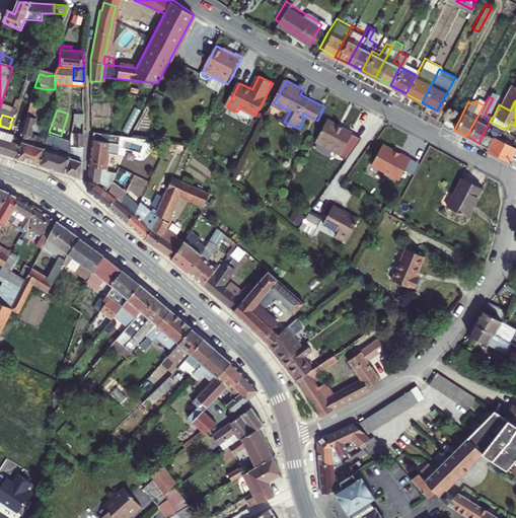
[(23,136),(22,141),(15,160),(38,167),(43,150),(30,146),(32,139),(29,138),(35,121),(24,117),(19,135),(23,136)]
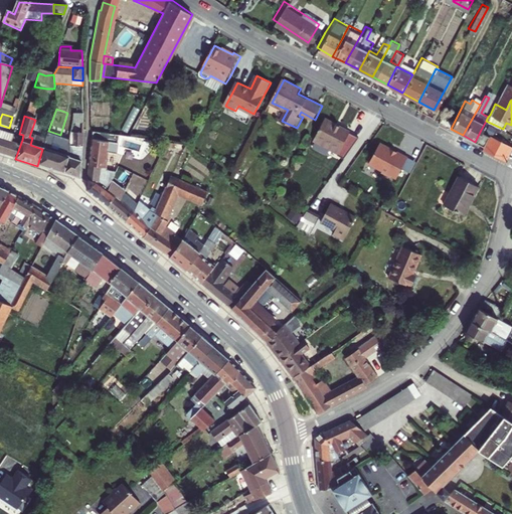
[(352,131),(326,118),(315,140),(340,153),(339,155),(345,158),(360,137),(351,132),(352,131)]
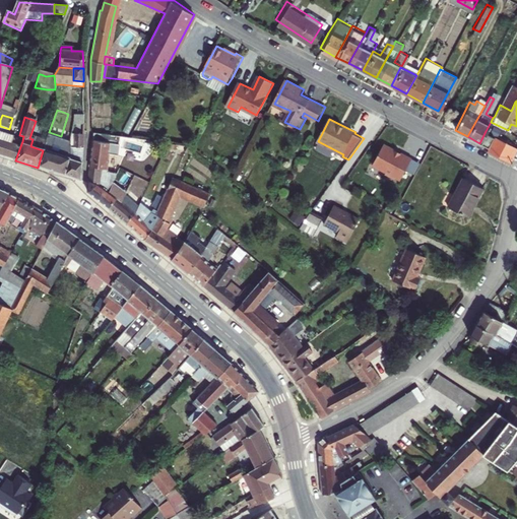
[(0,155),(15,160),(22,141),(6,136),(9,129),(0,126),(0,155)]
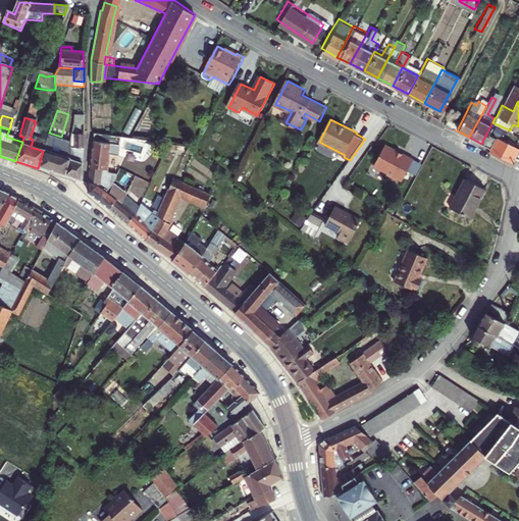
[(481,144),(487,147),(494,136),(487,132),(481,144)]
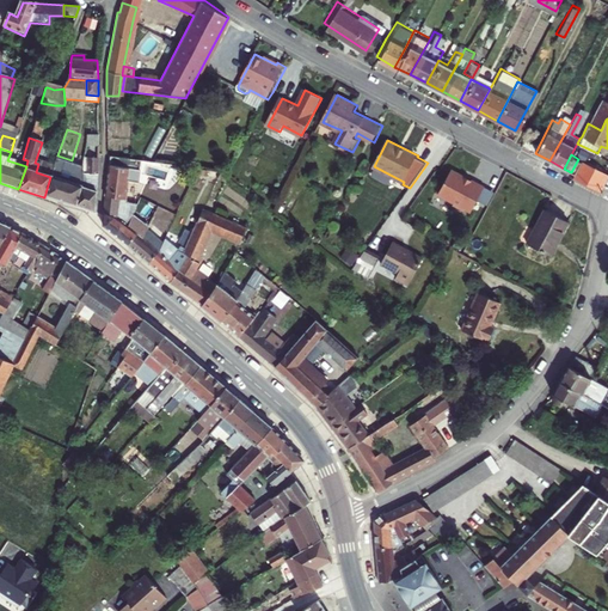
[(583,154),(573,173),(595,185),(605,182),(607,177),(607,172),(585,159),(587,157),(583,154)]
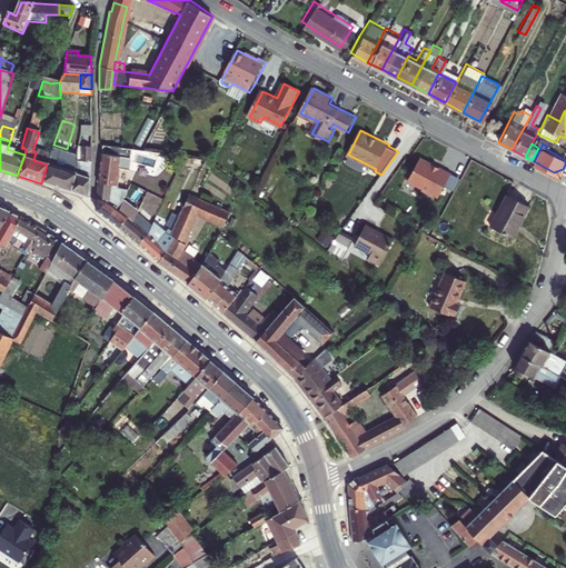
[(78,176),(76,175),(70,192),(88,198),(90,146),(80,145),(79,162),(78,162),(78,176)]
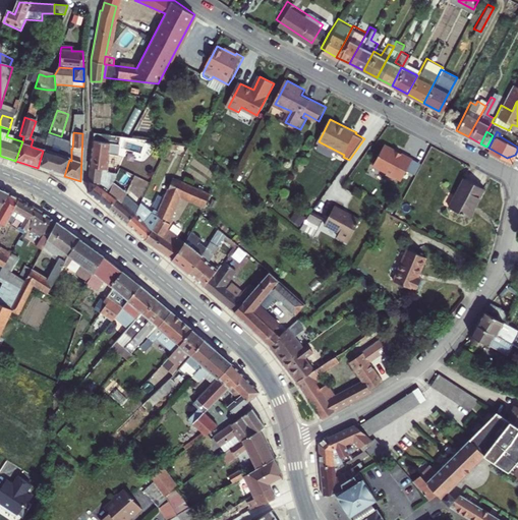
[(115,137),(94,134),(93,143),(92,142),(89,168),(101,169),(106,170),(108,154),(117,155),(118,151),(122,151),(122,147),(114,146),(115,137)]
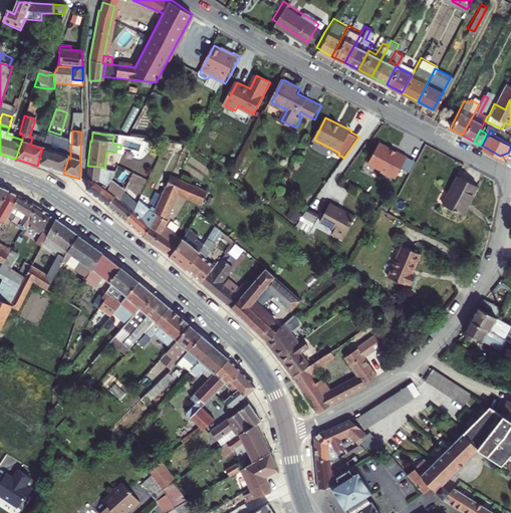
[(43,147),(42,149),(37,166),(63,174),(68,158),(67,158),(62,156),(62,152),(47,146),(49,140),(46,139),(44,143),(43,147)]
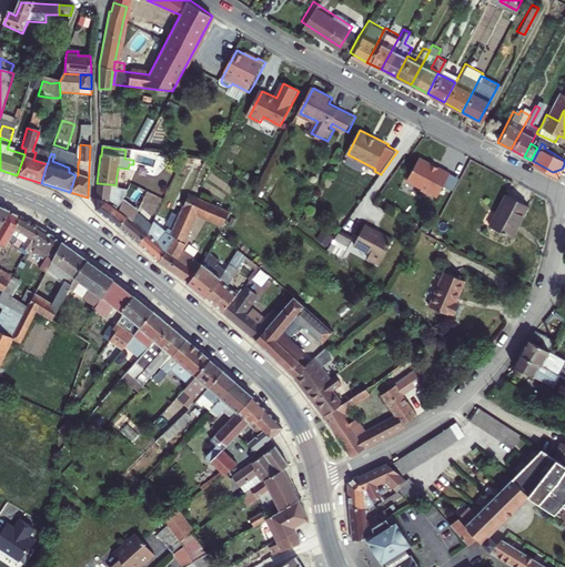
[(420,154),(407,178),(422,186),(423,189),(429,192),(432,192),(437,194),(451,171),(439,164),(437,166),(432,163),(432,161),(420,154)]
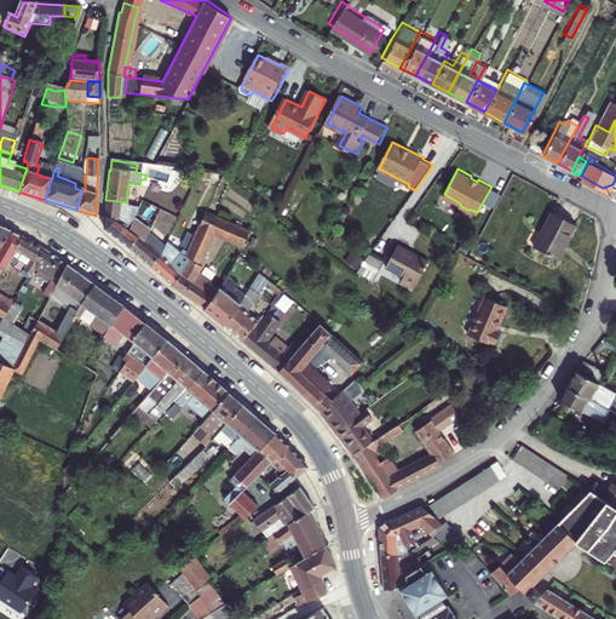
[(580,177),(608,193),(612,184),(603,188),(581,176),(580,177)]
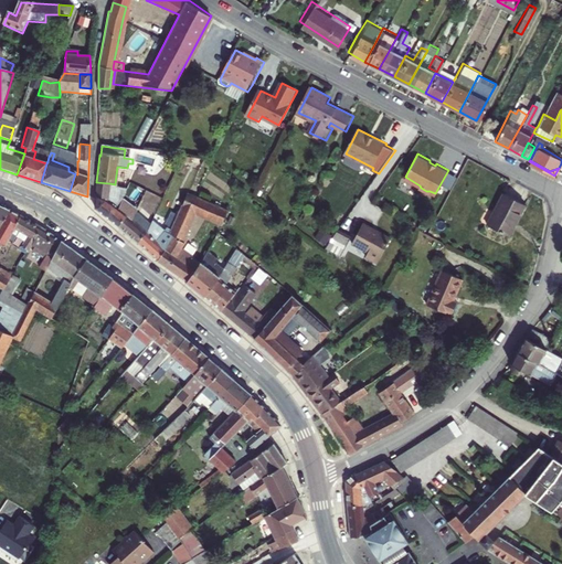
[(109,189),(109,183),(96,182),(95,199),(107,202),(108,198),(118,199),(119,190),(109,189)]
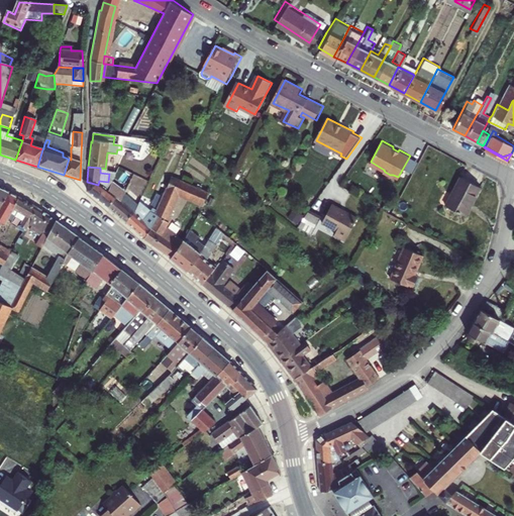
[(186,185),(190,177),(176,171),(172,178),(186,185)]
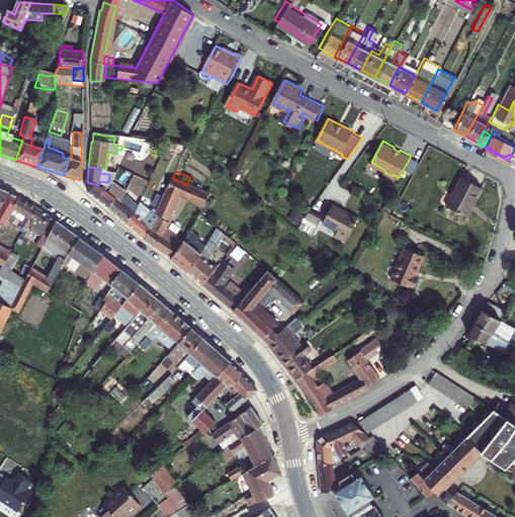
[(172,178),(157,213),(156,216),(159,219),(144,239),(165,254),(172,243),(167,239),(169,235),(162,231),(171,219),(168,217),(177,196),(201,206),(206,193),(186,185),(172,178)]
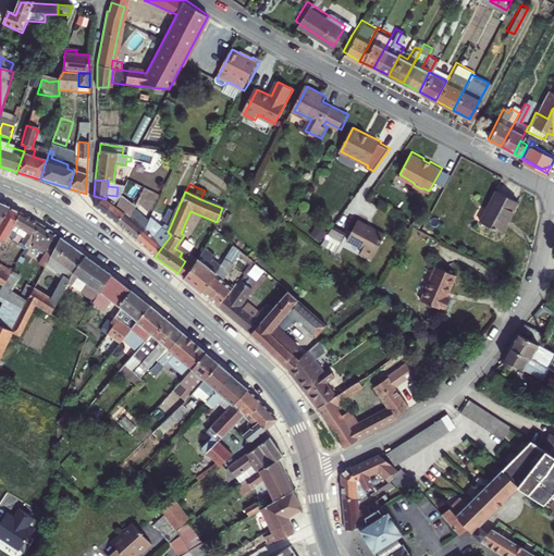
[(518,202),(497,192),(481,222),(502,234),(518,202)]
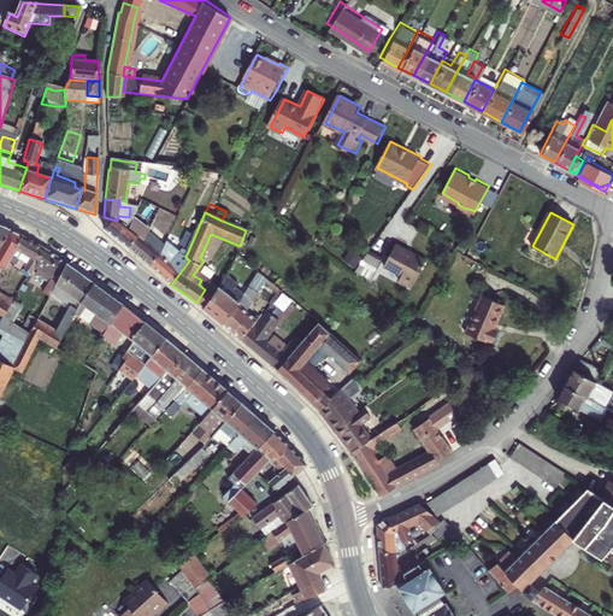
[(123,226),(129,217),(118,216),(117,221),(104,217),(102,229),(129,248),(137,236),(123,226)]
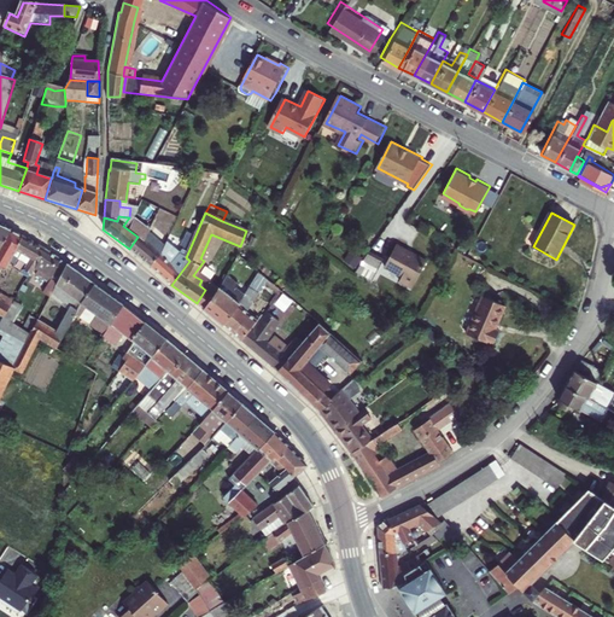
[(155,219),(148,232),(146,239),(150,240),(153,234),(156,234),(162,222),(155,219)]
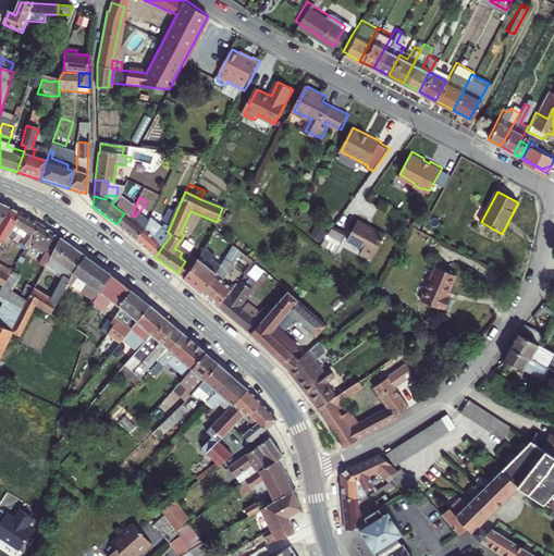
[(0,223),(9,209),(0,205),(0,223)]
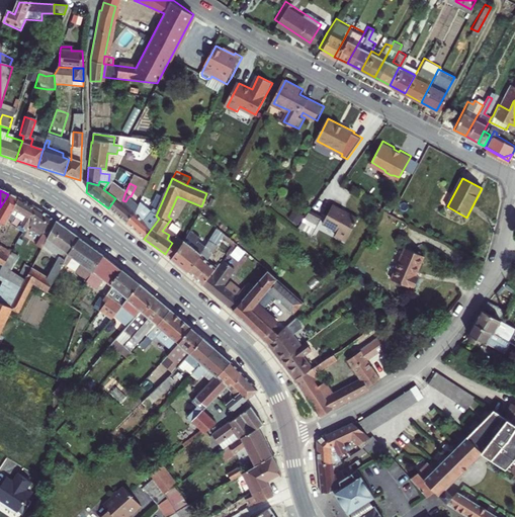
[(121,191),(115,198),(120,202),(122,200),(124,194),(121,191)]
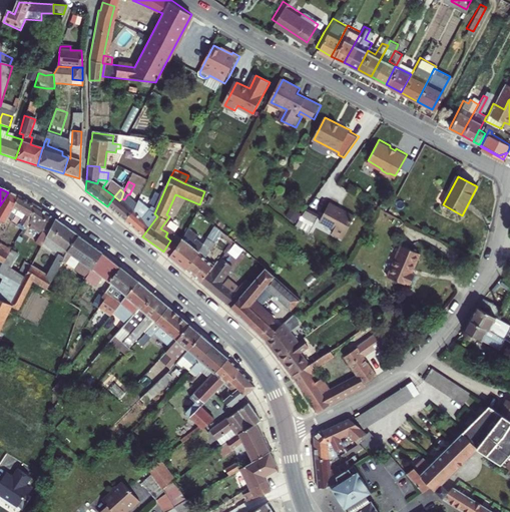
[(18,198),(8,192),(0,205),(0,223),(3,225),(10,213),(14,215),(16,211),(12,209),(18,198)]
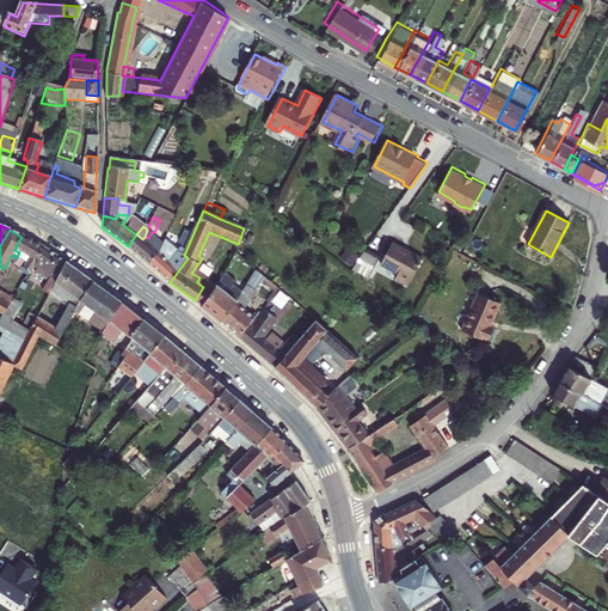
[(159,252),(142,239),(136,234),(128,246),(148,264),(159,252)]
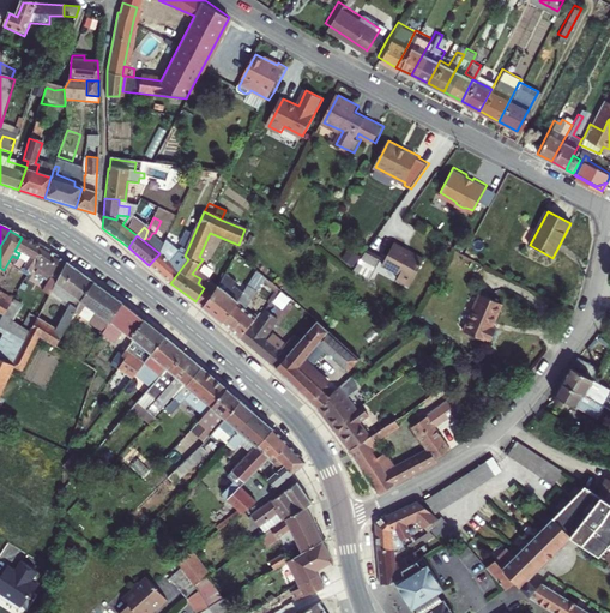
[(43,250),(22,238),(14,251),(19,253),(26,258),(20,269),(25,272),(24,275),(26,276),(28,274),(29,274),(32,268),(43,250)]
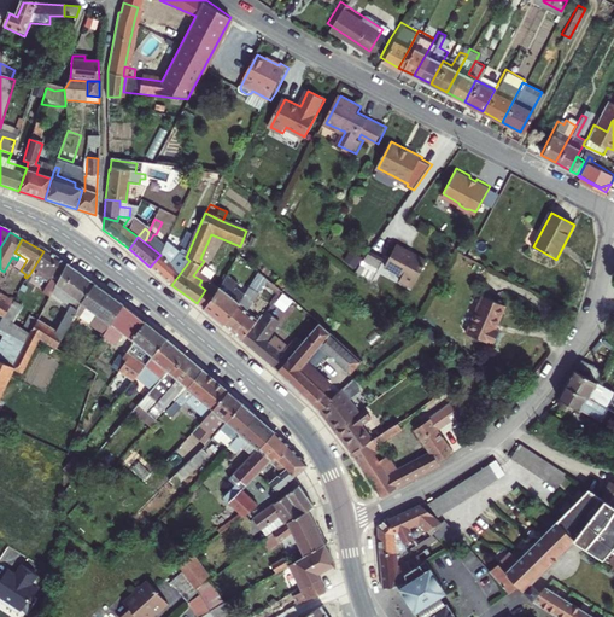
[(416,252),(399,242),(397,245),(414,256),(416,252)]
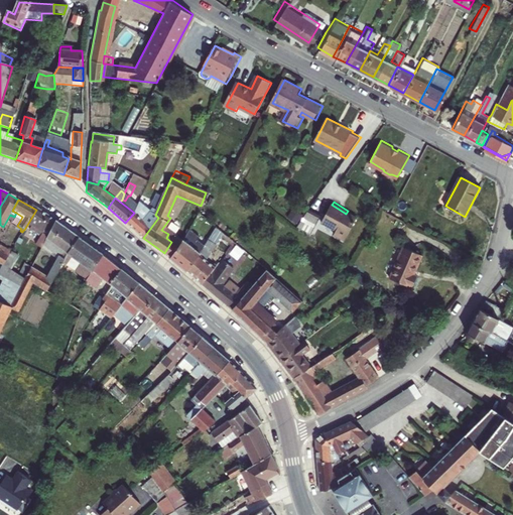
[(344,239),(358,218),(348,211),(346,214),(332,205),(322,220),(336,229),(334,232),(344,239)]
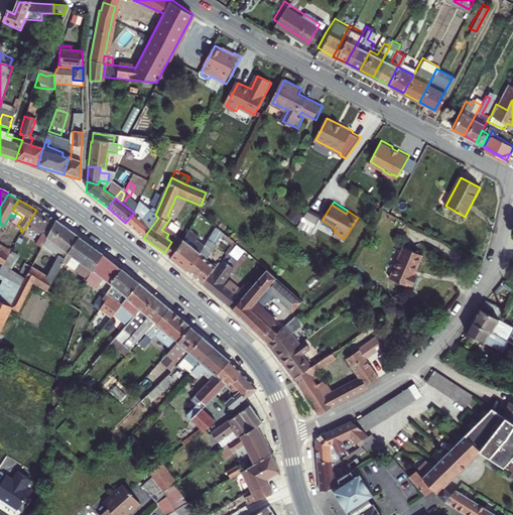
[(309,233),(323,213),(313,207),(299,227),(309,233)]
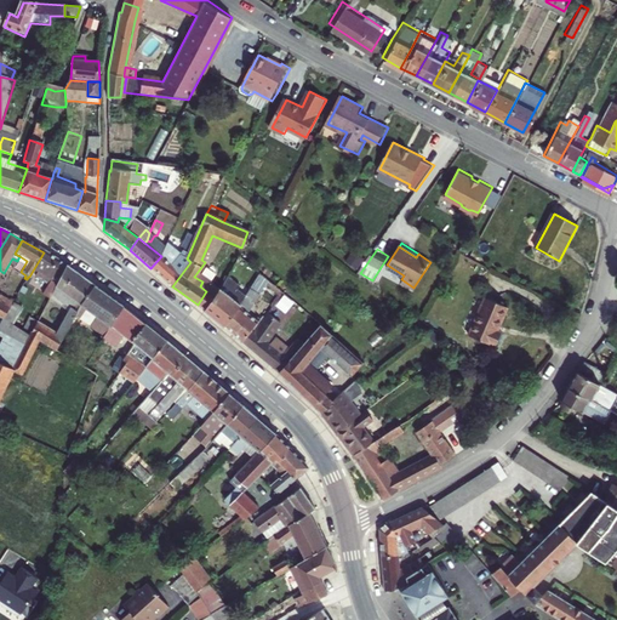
[(350,251),(343,261),(354,268),(361,259),(350,251)]
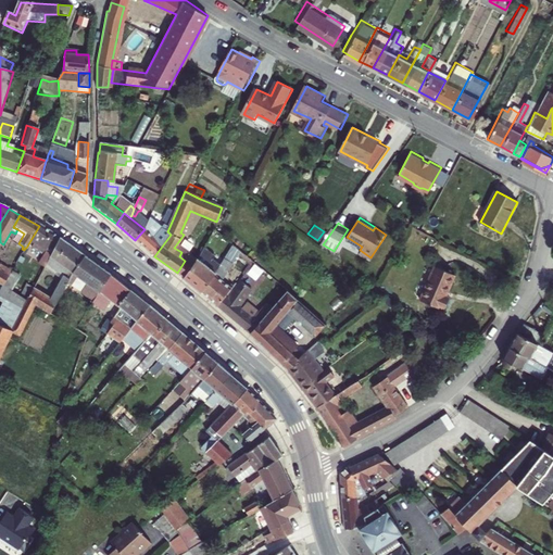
[(59,239),(39,226),(29,242),(44,252),(39,262),(45,266),(59,239)]
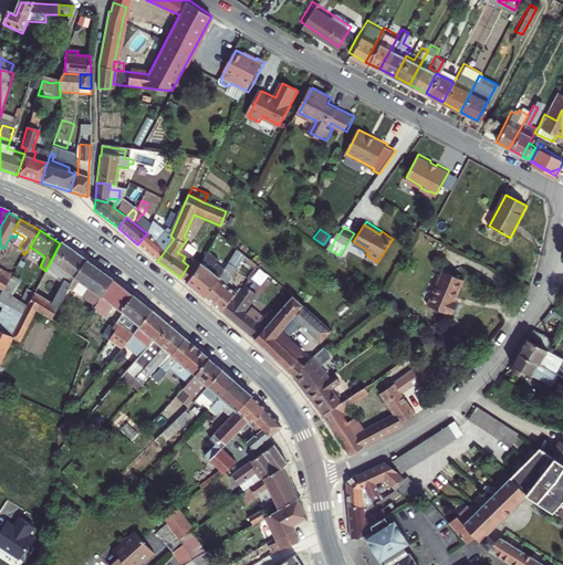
[(159,243),(147,233),(137,244),(157,261),(174,239),(170,236),(171,233),(168,230),(159,243)]
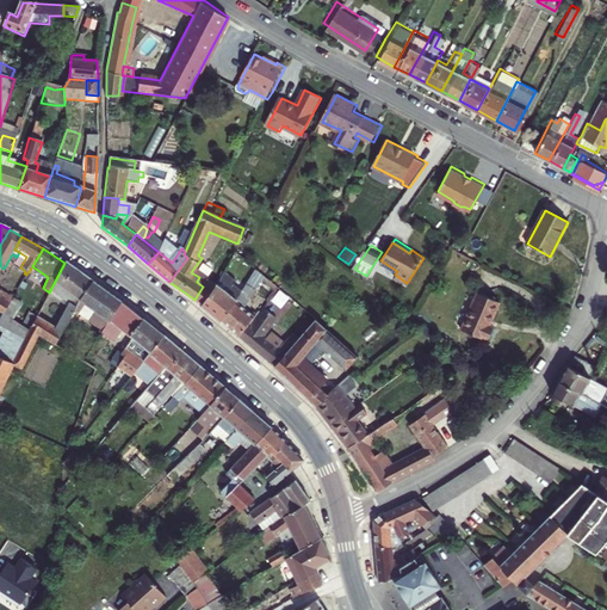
[(93,282),(64,263),(49,293),(67,305),(55,327),(36,316),(31,326),(29,331),(36,336),(53,346),(53,345),(64,325),(80,299),(93,282)]
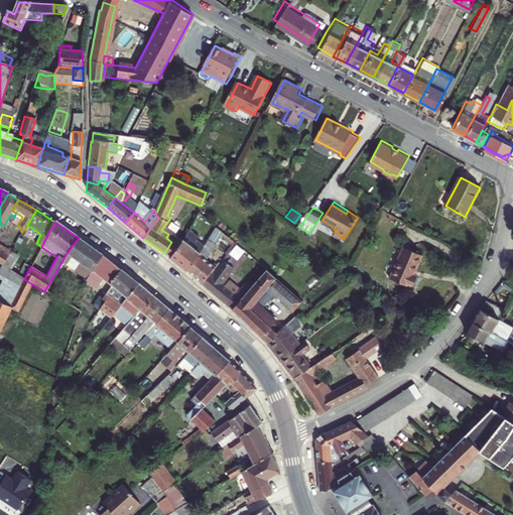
[(189,230),(188,231),(186,234),(178,247),(171,258),(170,259),(185,272),(186,271),(200,254),(199,252),(204,244),(196,239),(190,247),(188,245),(197,235),(189,230)]
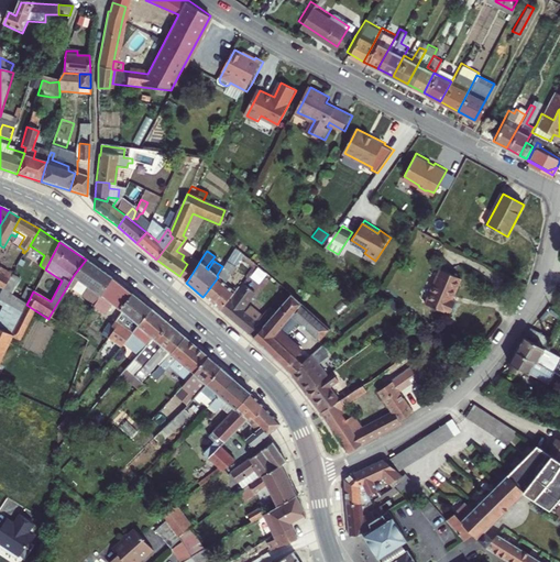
[(111,278),(86,260),(74,275),(59,299),(65,304),(78,282),(99,297),(111,278)]
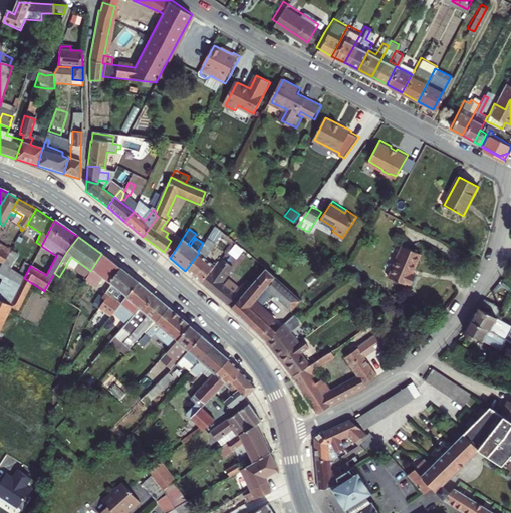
[(208,237),(203,243),(198,251),(199,253),(186,270),(201,283),(214,267),(204,259),(215,242),(208,237)]
